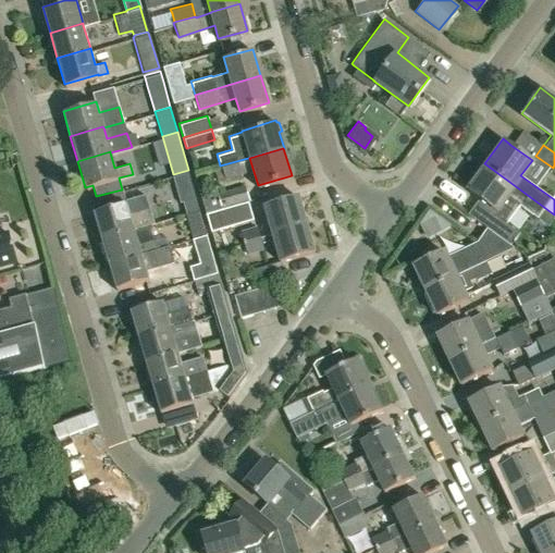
[(217,181),(224,177),(241,172),(237,161),(212,169),(217,181)]
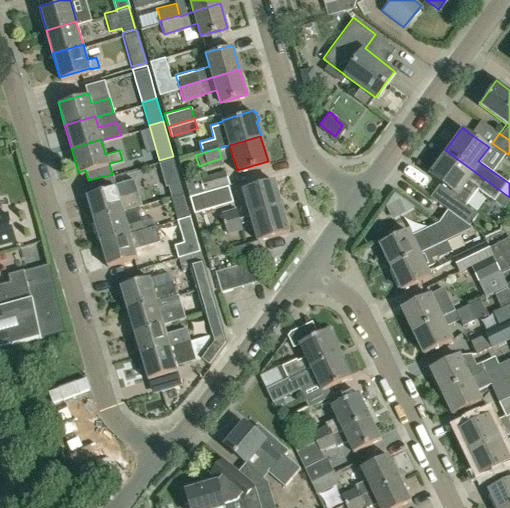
[(509,197),(445,150),(444,152),(442,151),(439,151),(429,165),(430,168),(432,169),(428,173),(455,193),(464,181),(475,188),(476,186),(493,198),(503,205),(509,197)]
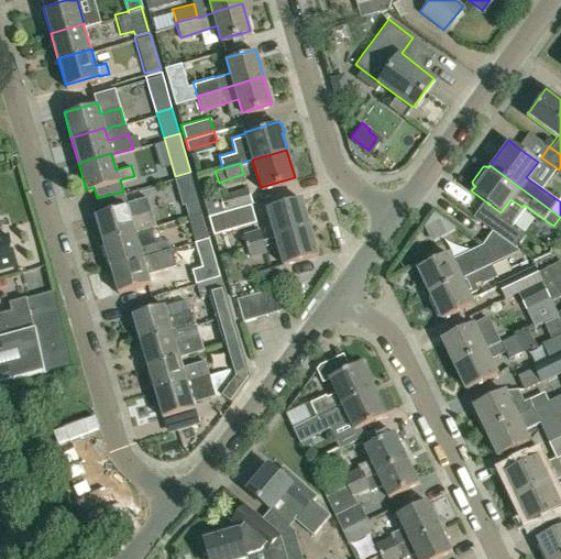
[(186,215),(201,210),(190,172),(175,176),(186,215)]
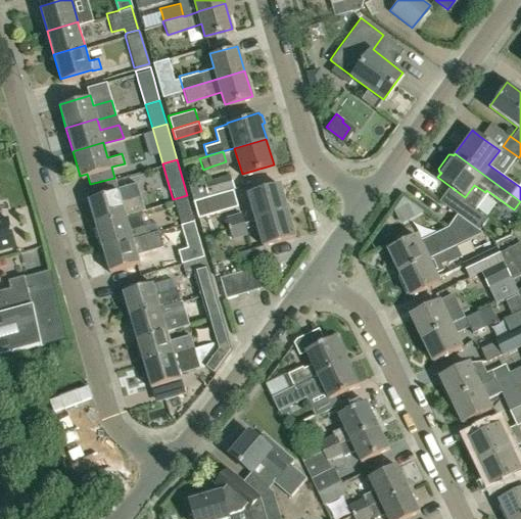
[(233,187),(229,172),(203,180),(202,176),(187,180),(192,199),(207,194),(233,187)]
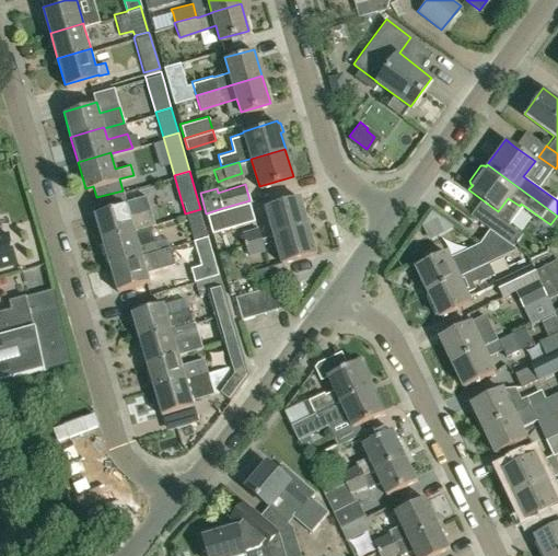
[(270,223),(272,234),(306,224),(299,196),(265,206),(270,223)]
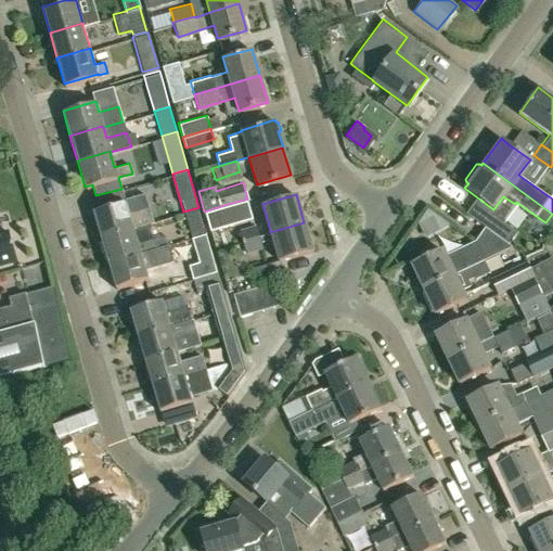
[(92,209),(100,235),(132,226),(132,227),(153,221),(148,206),(128,212),(125,201),(99,207),(92,209)]
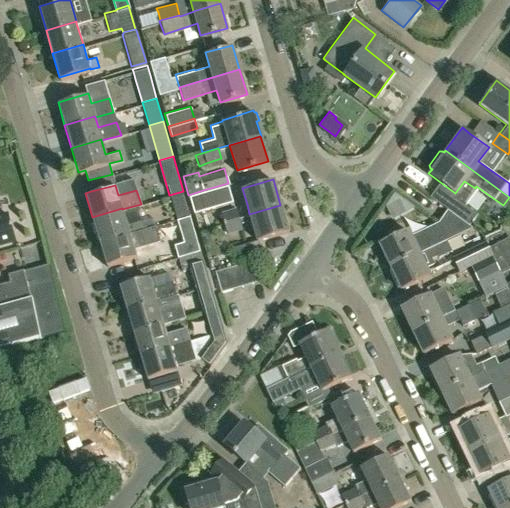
[(196,210),(216,204),(212,190),(192,196),(196,210)]
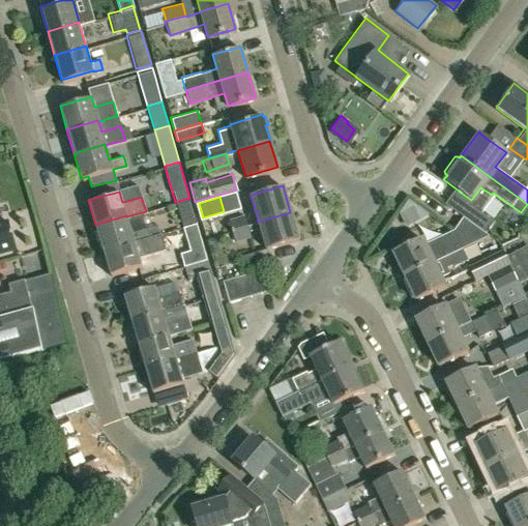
[(398,210),(404,221),(426,209),(408,197),(398,210)]
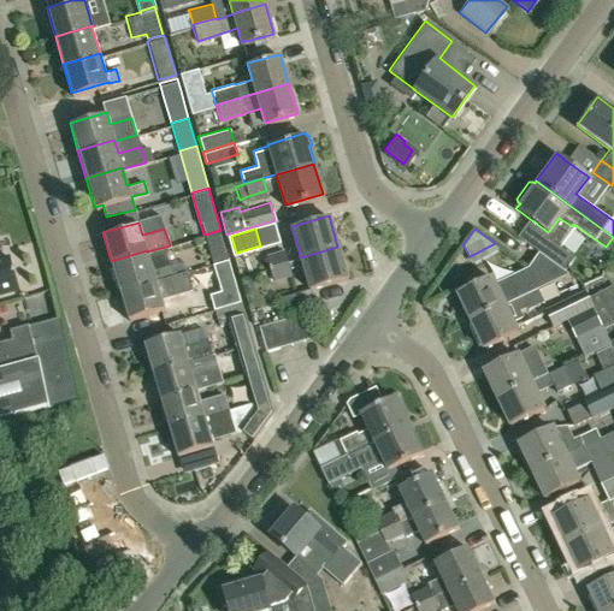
[(212,262),(228,257),(220,230),(204,235),(212,262)]
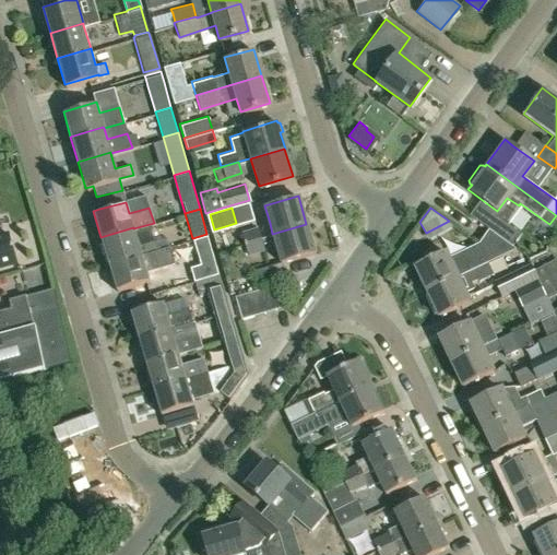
[(488,227),(511,244),(520,232),(495,214),(487,226),(488,227)]
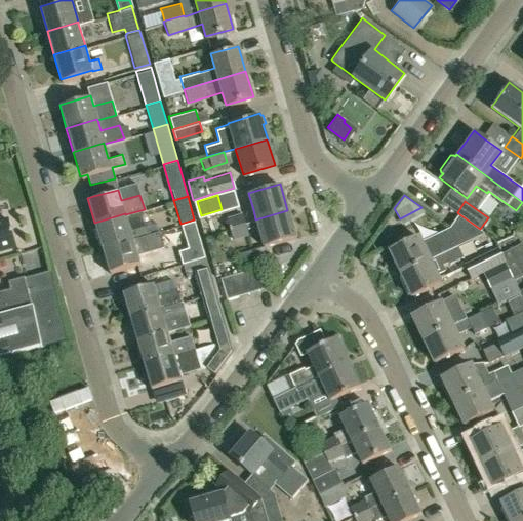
[(255,219),(264,245),(295,236),(287,210),(255,219)]
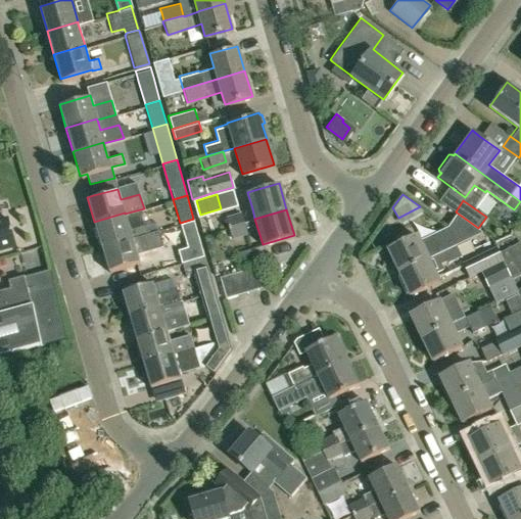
[(224,215),(228,226),(243,222),(240,211),(239,210),(224,215)]
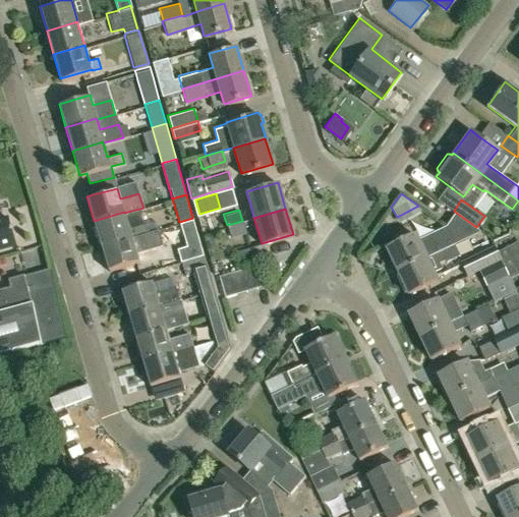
[(128,227),(124,213),(124,212),(94,221),(101,244),(147,231),(143,223),(128,227)]
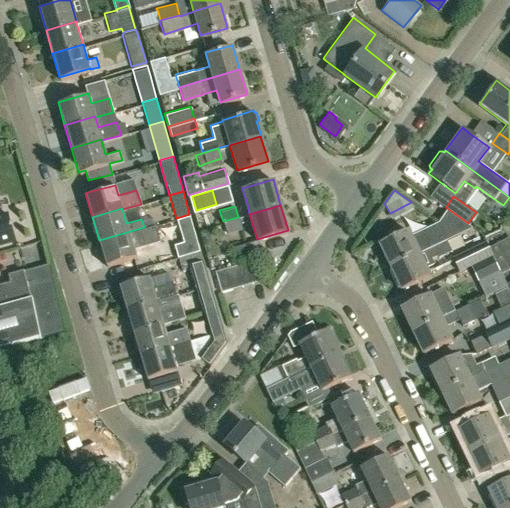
[(471,226),(468,223),(447,208),(437,221),(424,228),(409,234),(407,228),(378,242),(390,265),(418,252),(432,245),(445,238),(471,226)]
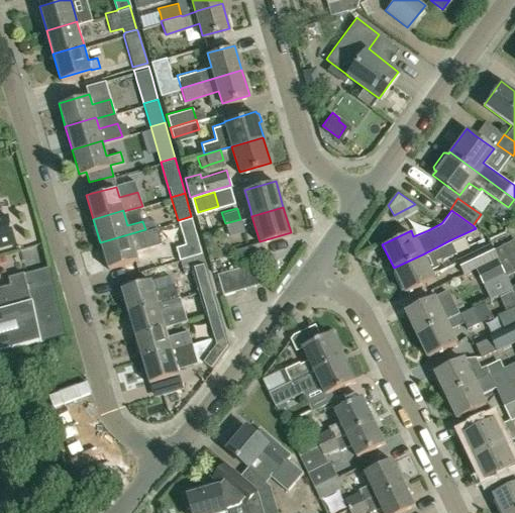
[(0,242),(14,238),(7,212),(0,214),(0,242)]
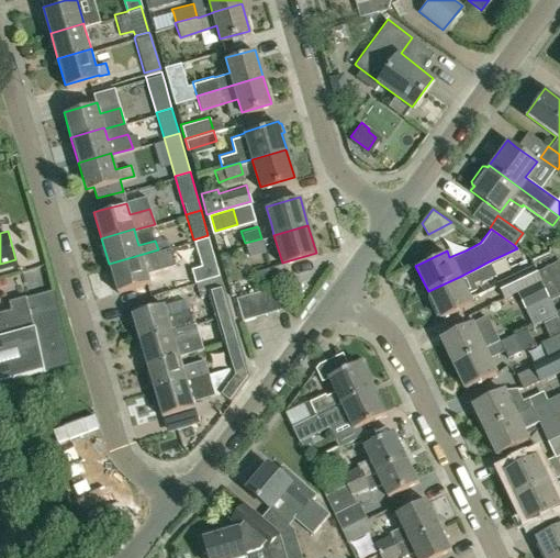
[(219,272),(208,235),(193,240),(158,250),(158,249),(109,264),(115,290),(148,280),(146,271),(174,264),(172,258),(197,250),(200,265),(190,268),(194,280),(219,272)]
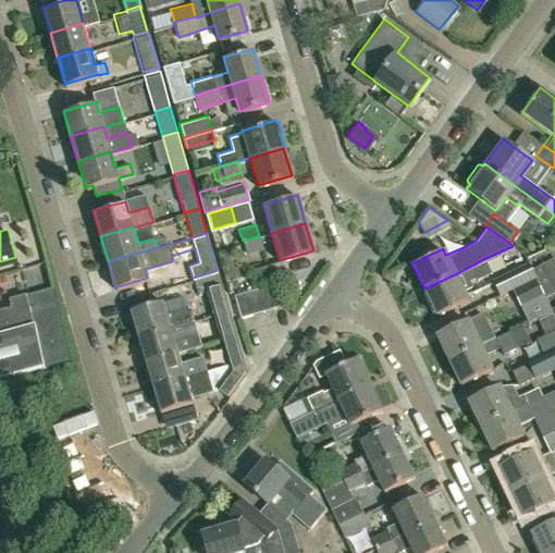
[(246,253),(262,248),(259,236),(243,241),(246,253)]
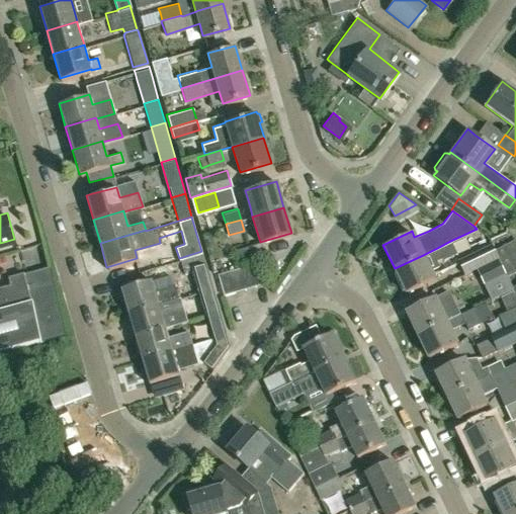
[(442,258),(455,252),(450,242),(450,241),(437,248),(423,255),(395,268),(405,291),(434,277),(429,268),(438,264),(435,259),(441,256),(442,258)]
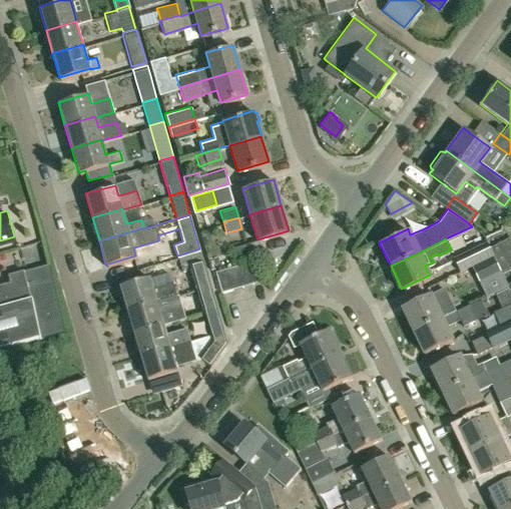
[(488,244),(492,253),(499,268),(510,262),(510,253),(509,256),(500,238),(488,244)]
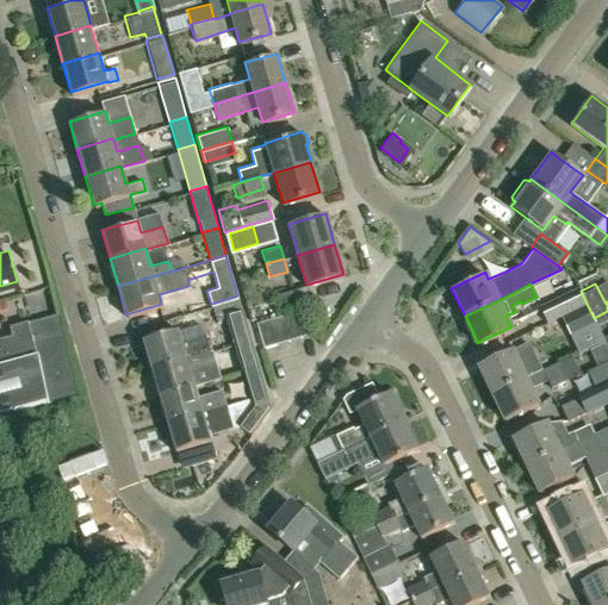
[(311,303),(306,285),(279,292),(285,310),(311,303)]
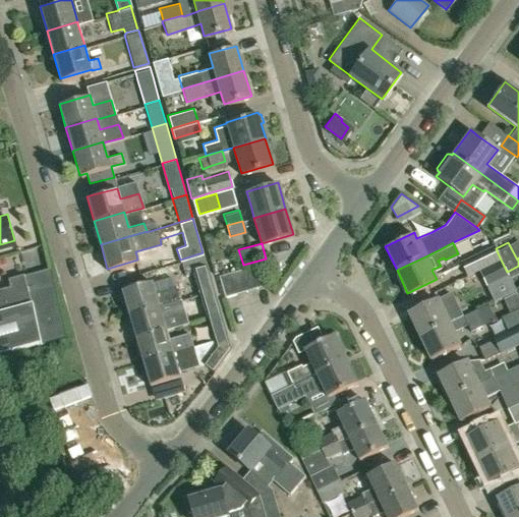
[(465,275),(477,269),(500,257),(496,248),(494,243),(459,260),(465,275)]
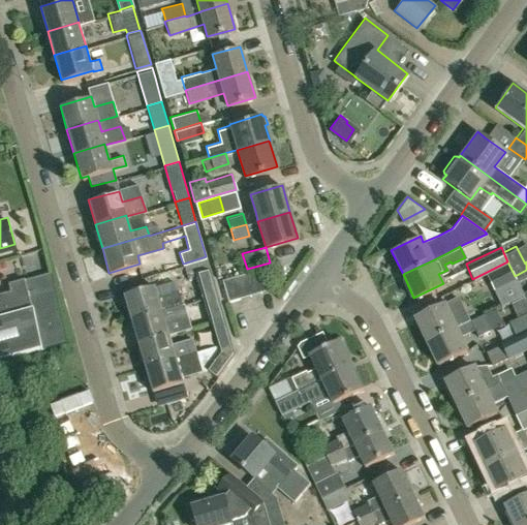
[(515,276),(507,261),(485,273),(491,285),(494,289),(497,297),(519,286),(515,276)]
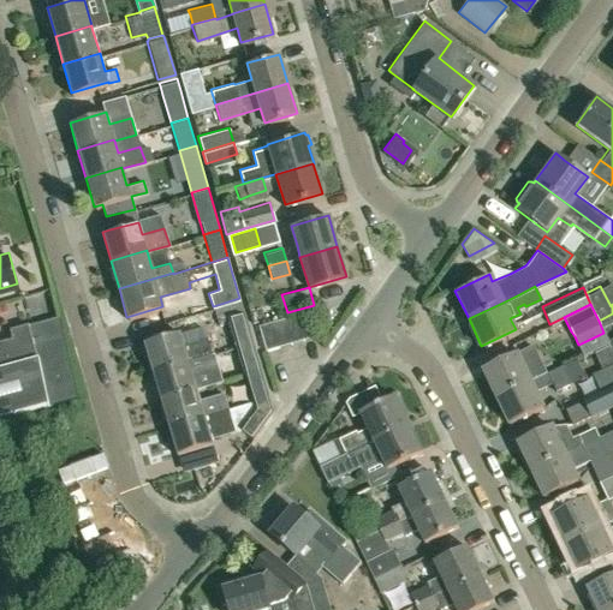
[(302,336),(315,333),(308,309),(295,312),(302,336)]
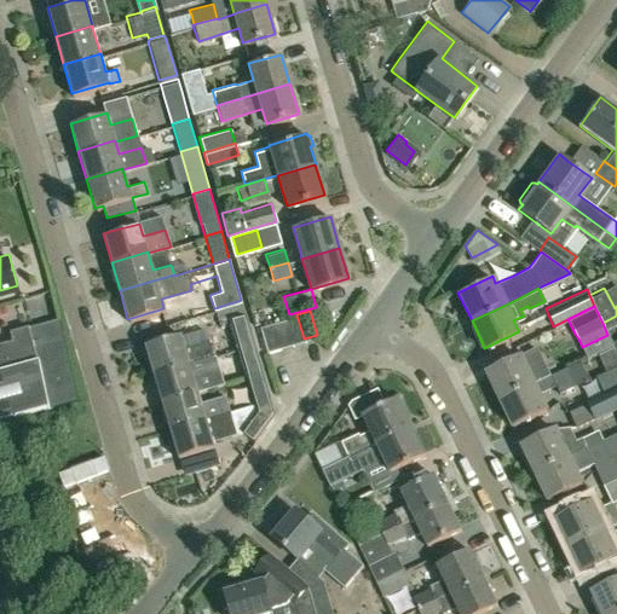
[(0,413),(78,393),(57,314),(7,328),(10,336),(0,339),(0,413)]
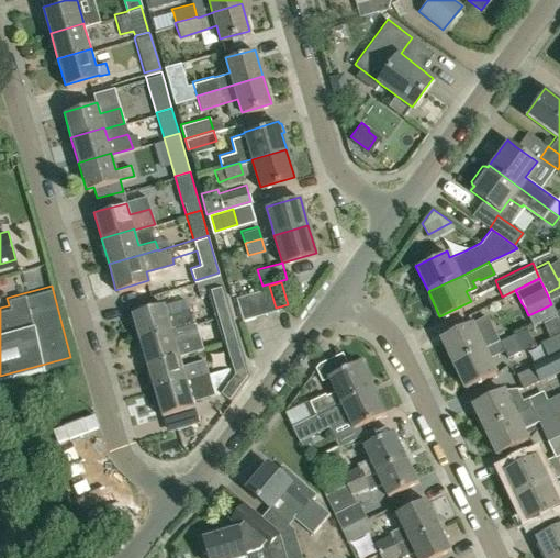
[(214,314),(230,310),(223,286),(206,290),(208,291),(214,314)]
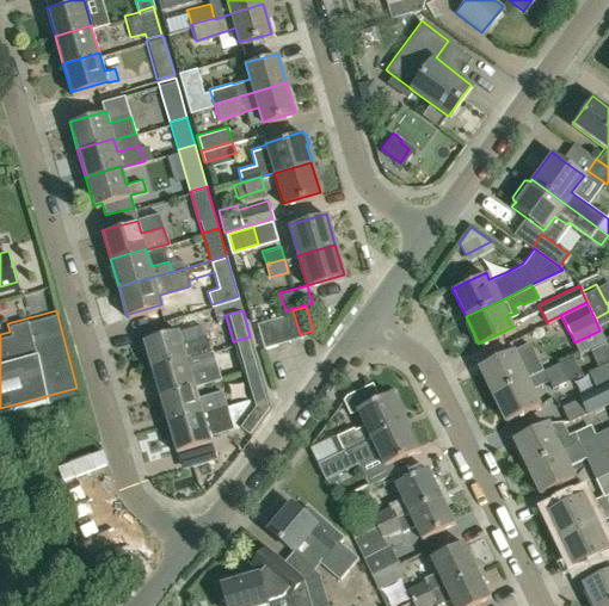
[(287,338),(300,334),(293,310),(280,314),(287,338)]
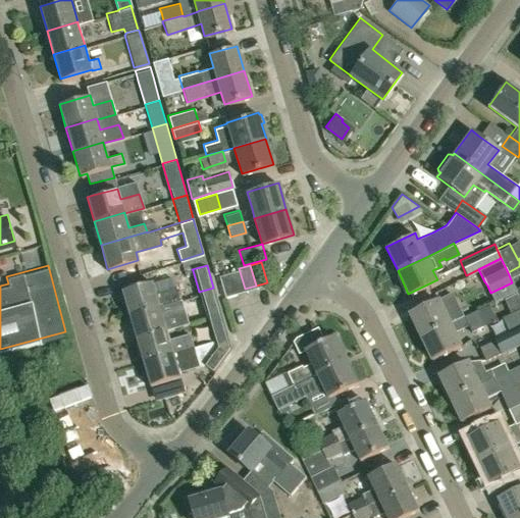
[(235,292),(245,289),(239,268),(229,271),(235,292)]
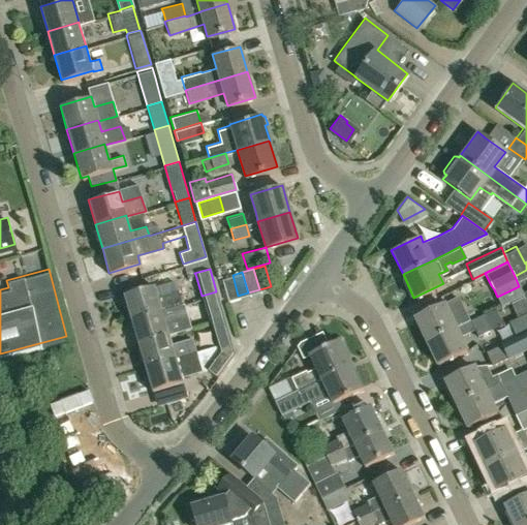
[(227,299),(238,296),(233,275),(221,278),(227,299)]
